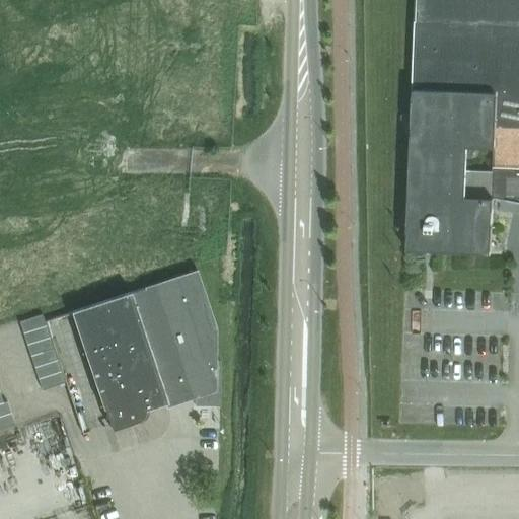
[(518,0),(416,0),(412,88),(405,250),(491,253),(493,197),(518,202),(518,0)]
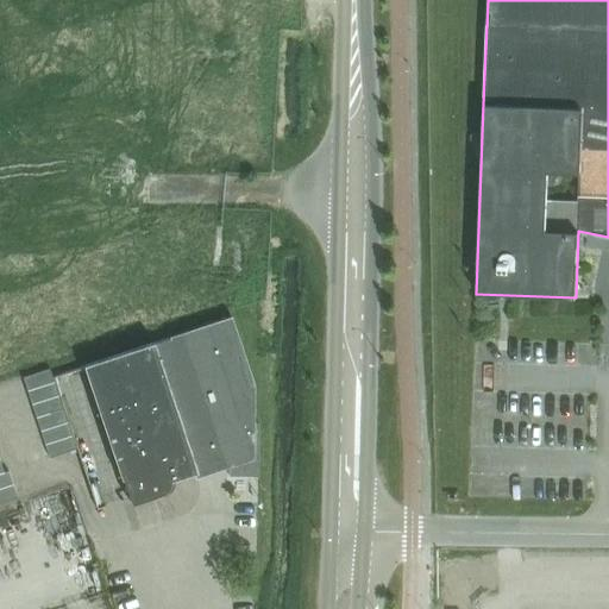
[(207,472),(227,465),(227,476),(257,476),(257,422),(251,422),(251,384),(230,318),(163,339),(207,472)]
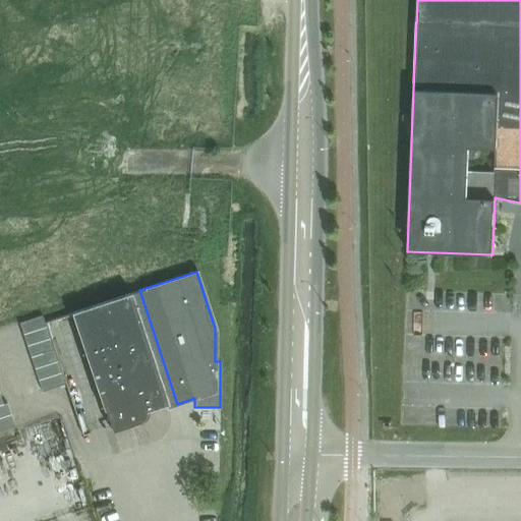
[(139,290),(71,313),(103,409),(104,408),(112,430),(138,421),(142,418),(143,415),(145,411),(145,409),(165,402),(166,407),(177,404),(139,290)]
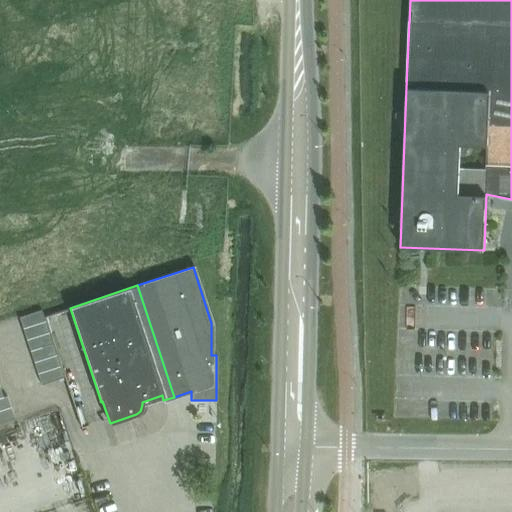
[(45,321),(41,310),(18,317),(22,328),(45,321)]
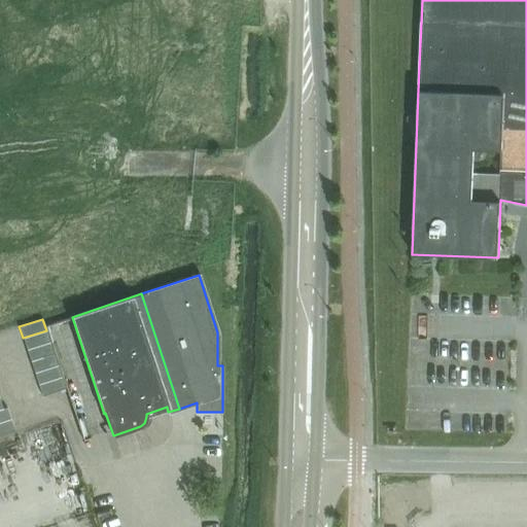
[(49,342),(46,330),(23,338),(27,350),(49,342)]
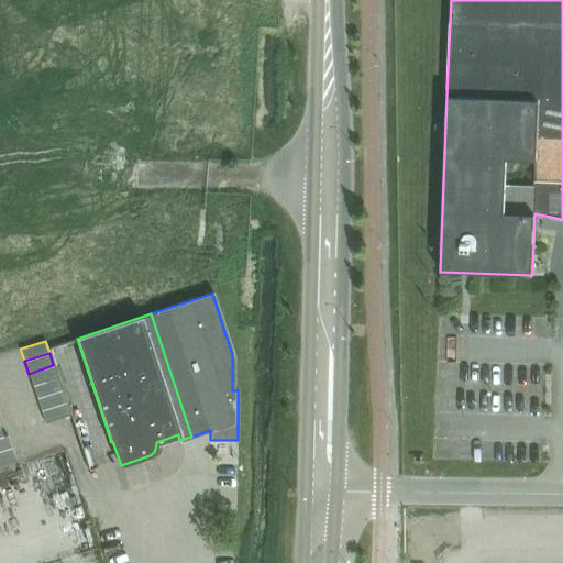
[(57,377),(53,365),(29,374),(32,386),(57,377)]
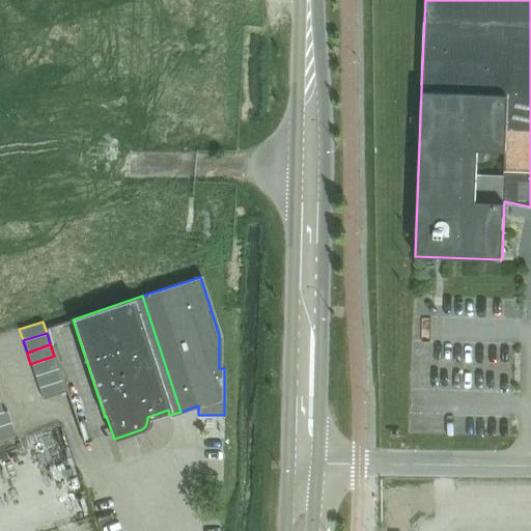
[(58,368),(54,356),(30,364),(34,375),(58,368)]
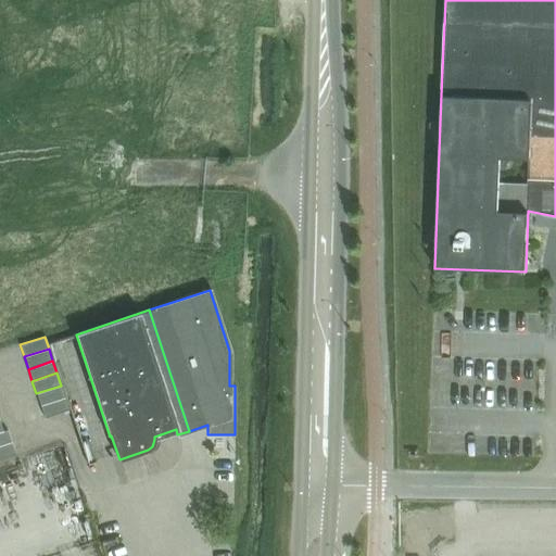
[(65,397),(61,386),(36,393),(40,405),(65,397)]
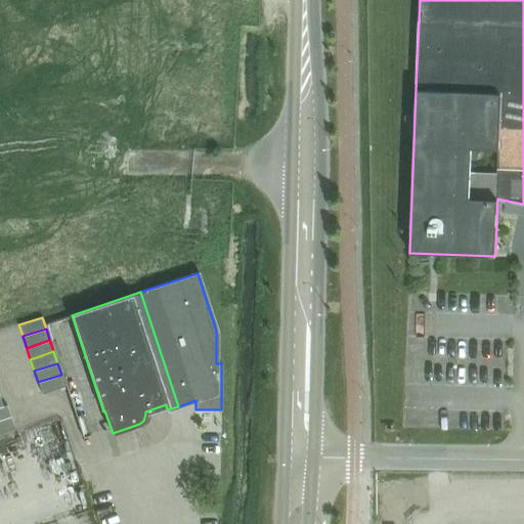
[(61,375),(38,382),(42,394),(64,386),(61,375)]
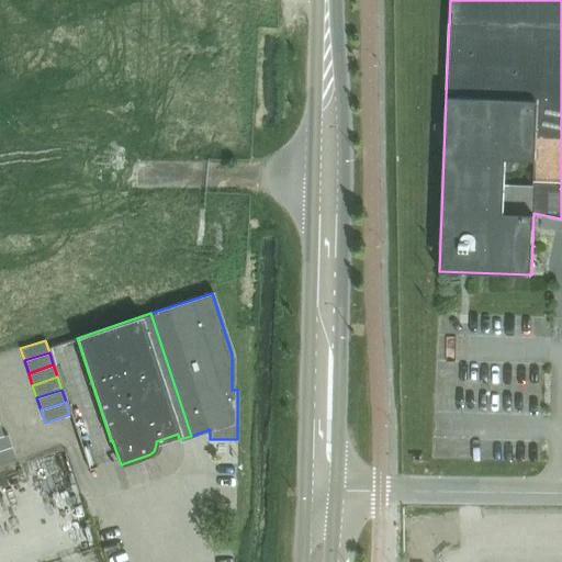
[(0,450),(11,447),(7,435),(3,436),(0,437),(0,450)]
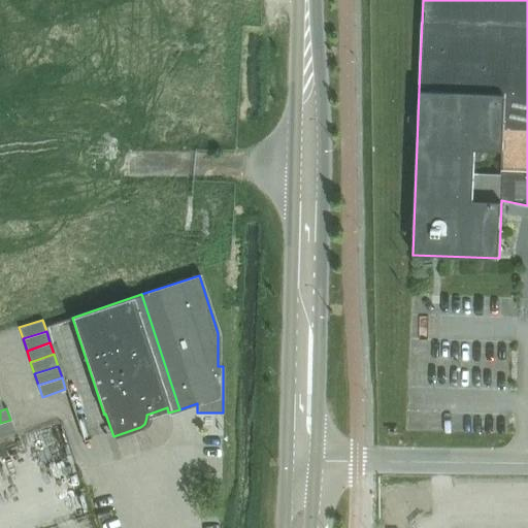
[(0,423),(0,436),(14,432),(10,420),(0,423)]
